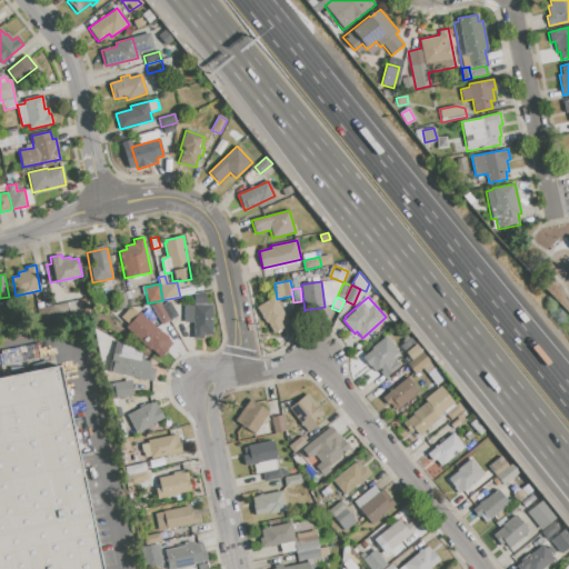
[(257,308),(272,298),(289,322),(273,332),(257,308)]
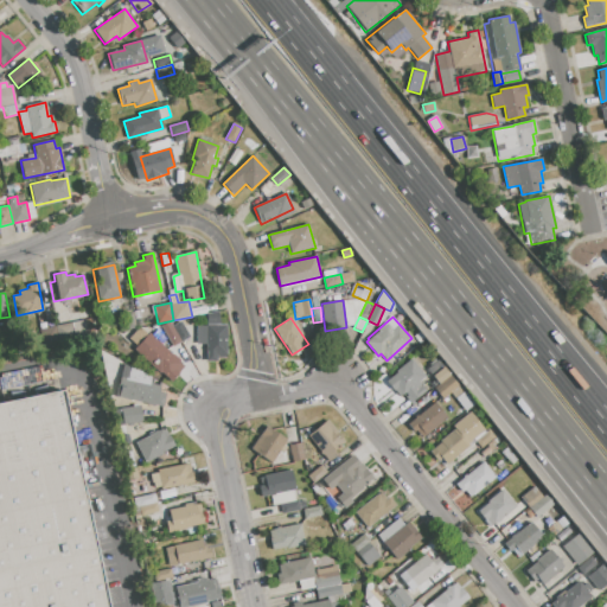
[(85,320),(94,319),(97,337),(89,338),(85,320)]
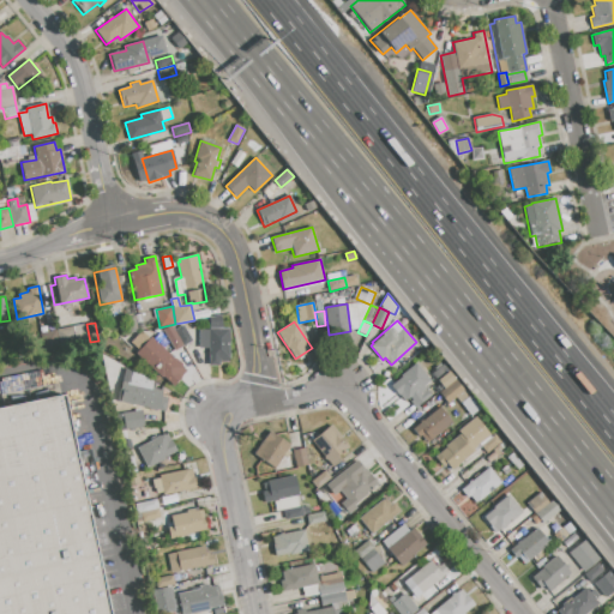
[(77,344),(73,327),(86,324),(90,342),(77,344)]
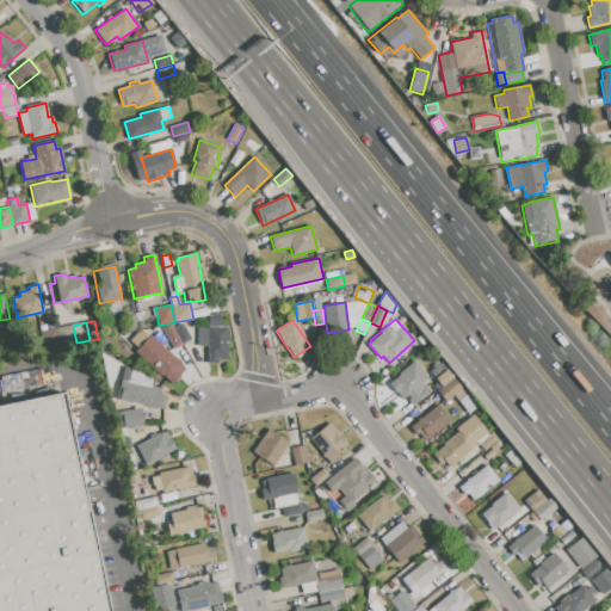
[(174,350),(162,328),(171,323),(173,328),(183,345),(174,350)]
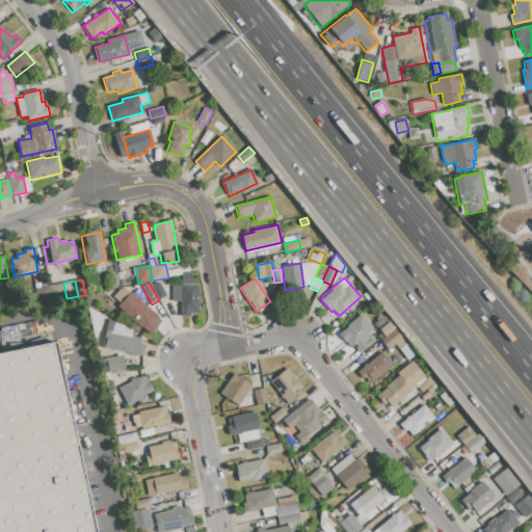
[(159,300),(151,286),(159,282),(167,295),(159,300)]
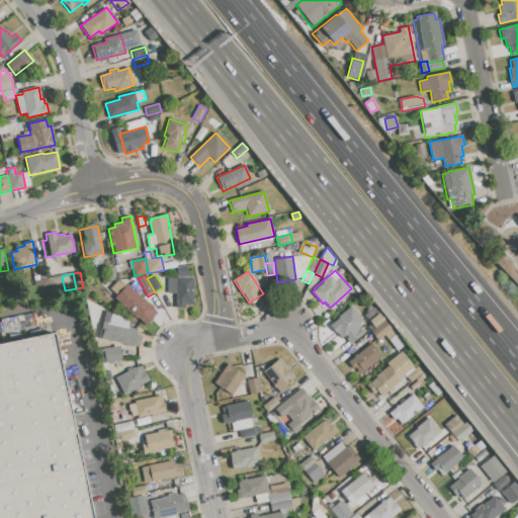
[(48,278),(62,276),(65,290),(51,293),(48,278)]
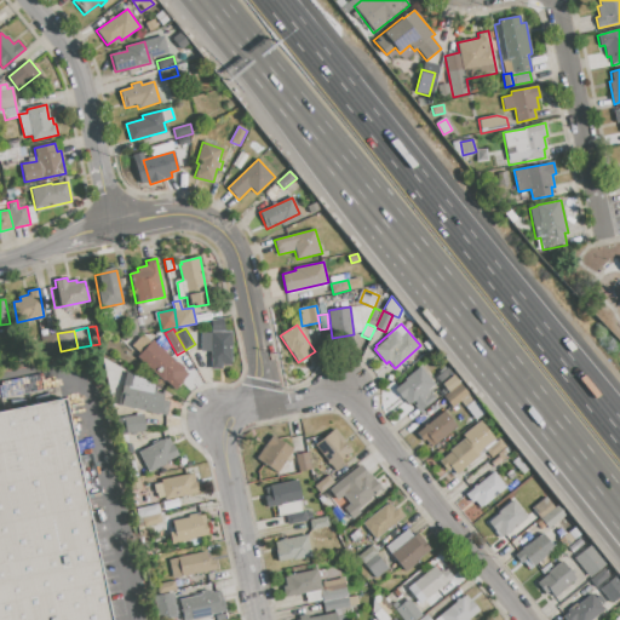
[(212,332),(231,333),(231,365),(222,365),(222,368),(211,368),(212,332)]
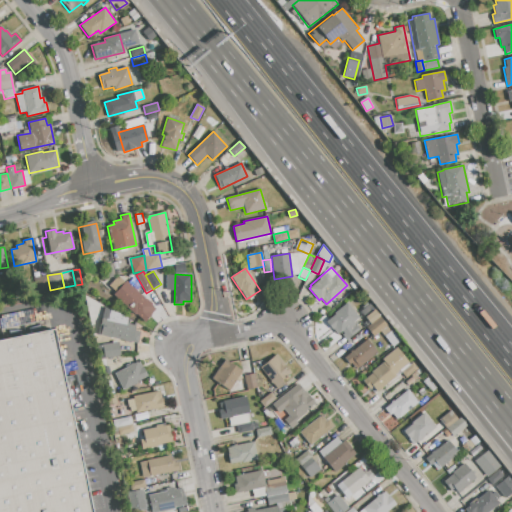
[(50,290),(37,293),(34,278),(47,275),(50,290)]
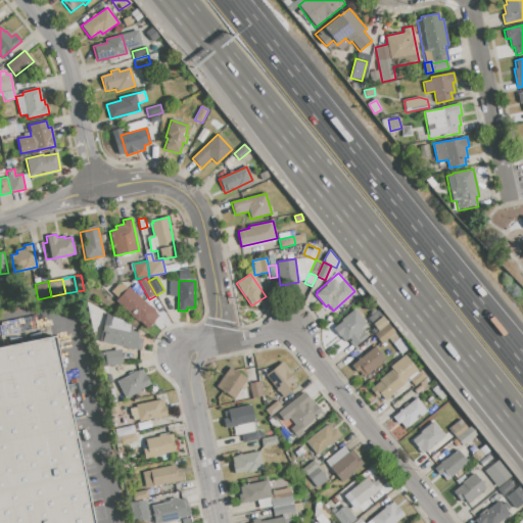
[(129,287),(158,316),(145,330),(115,300),(129,287)]
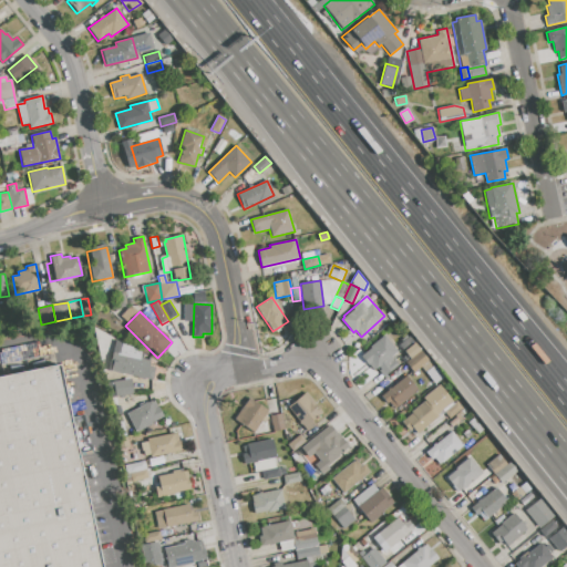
[(391,357),(398,366),(385,375),(379,367),(373,371),(361,357),(371,349),(370,347),(384,334),(398,351),(391,357)]
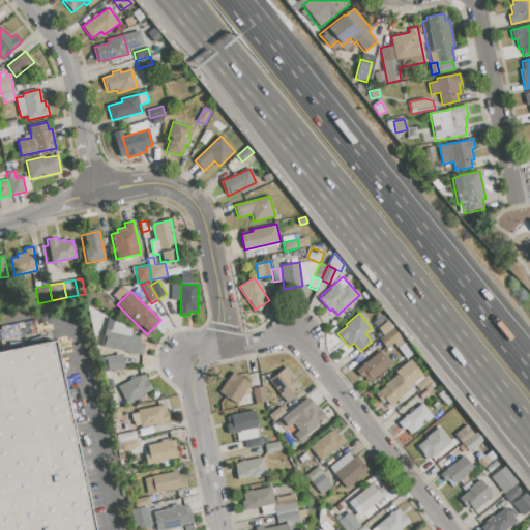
[(384,335),(378,328),(387,321),(393,328),(384,335)]
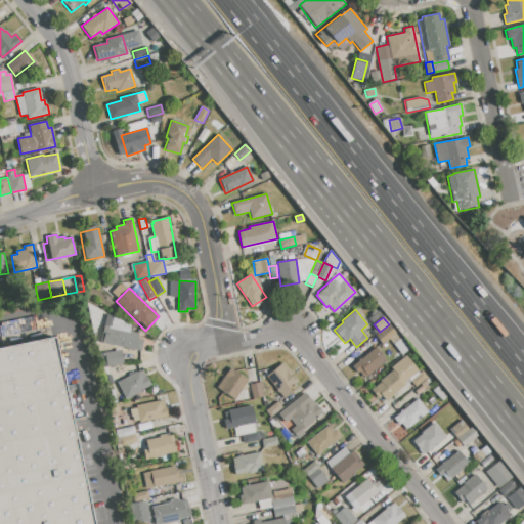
[(376,335),(380,332),(389,324),(396,334),(389,339),(383,344),(376,335)]
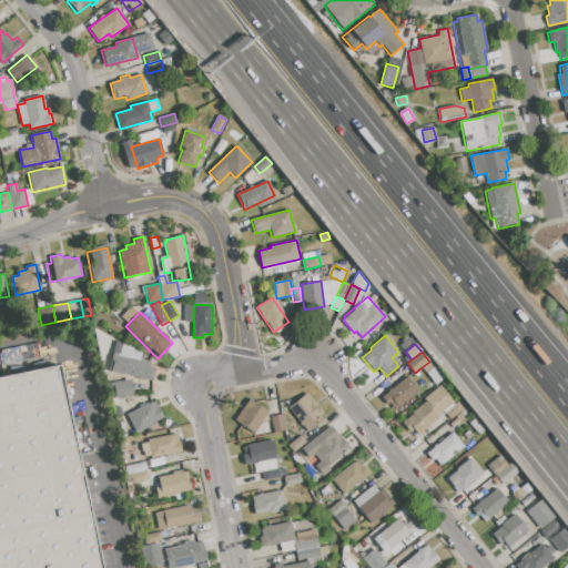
[(112,353),(151,361),(150,366),(155,367),(152,381),(110,372),(111,371),(108,369),(112,353)]
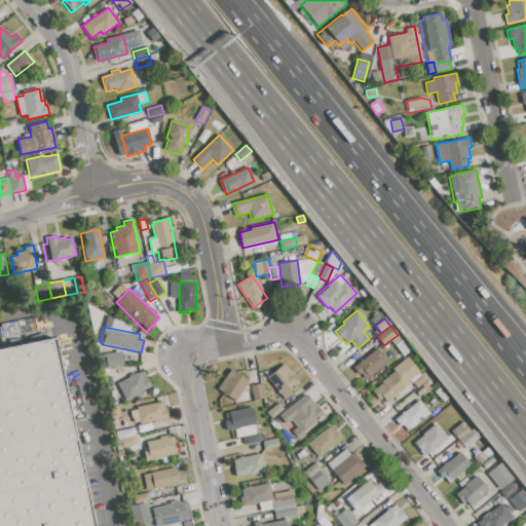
[(390,340),(398,335),(399,334),(411,350),(404,357),(390,340)]
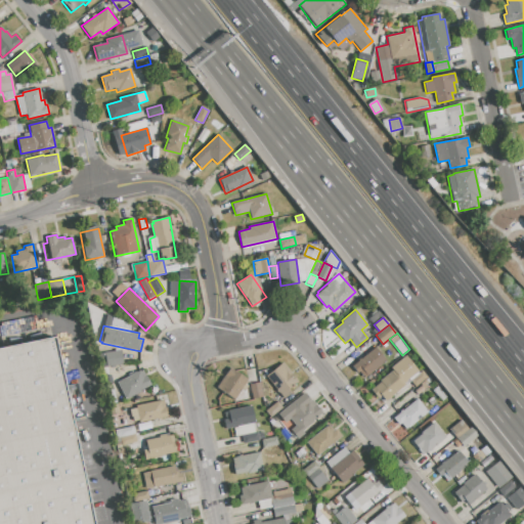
[(0,523),(91,523),(53,339),(0,349),(0,523)]
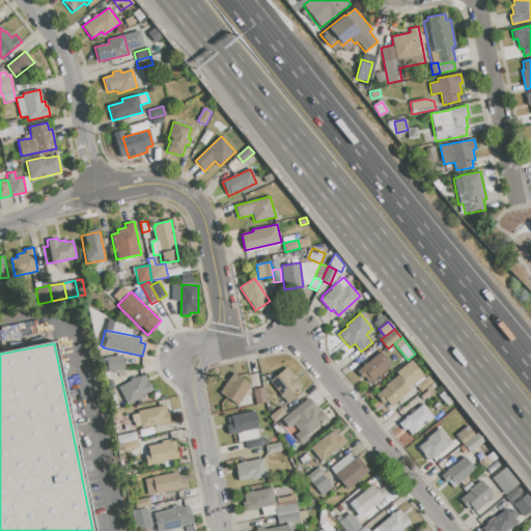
[(381,352),(392,366),(369,384),(364,376),(363,378),(357,370),(381,352)]
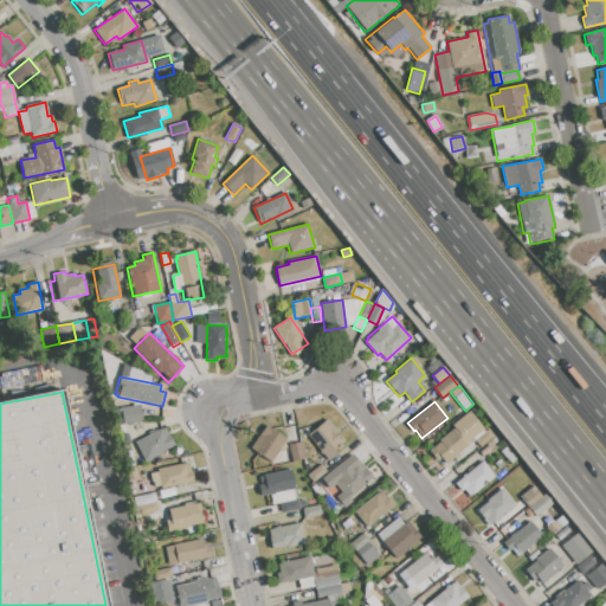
[(140,405),(142,421),(123,425),(121,408),(140,405)]
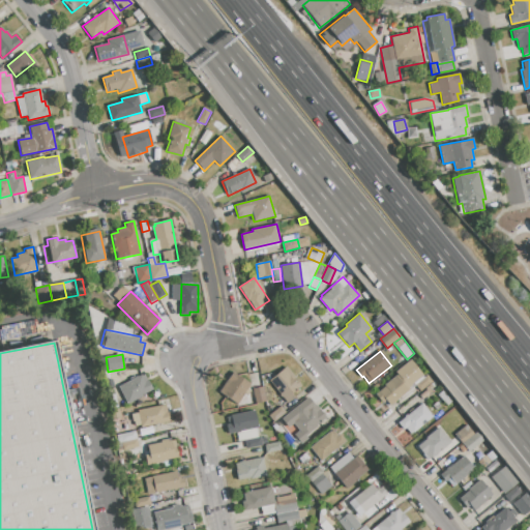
[(269,381),(286,367),(301,386),(291,393),(294,396),(286,403),(269,381)]
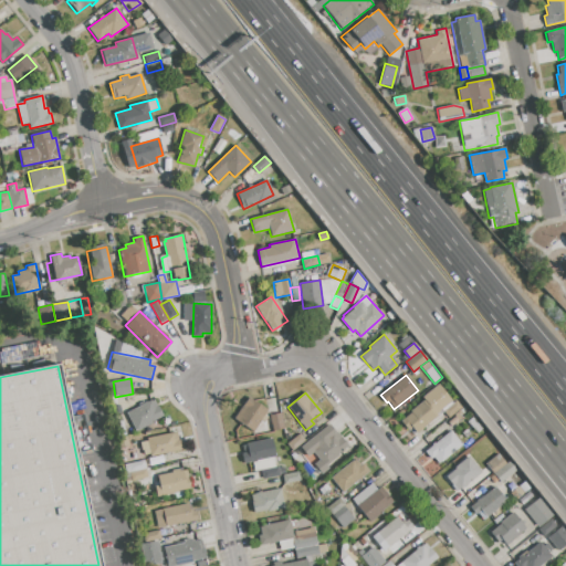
[(252,431),(233,418),(249,397),(268,410),(252,431)]
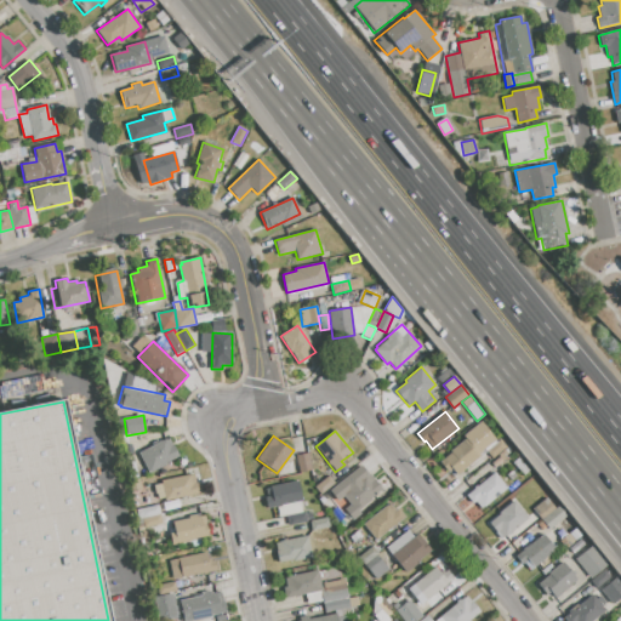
[(138,453),(165,439),(166,440),(170,439),(178,457),(149,472),(138,453)]
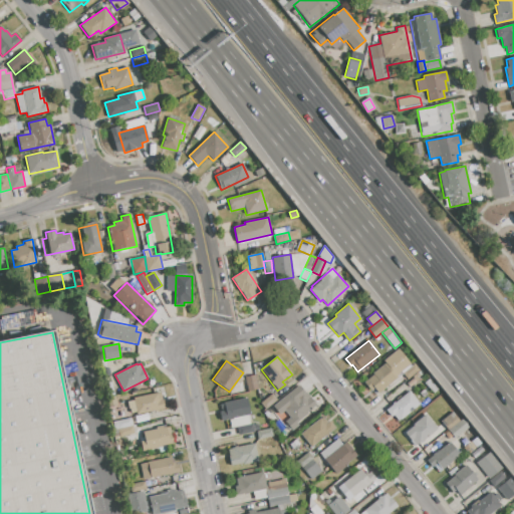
[(378,393),(374,388),(370,392),(362,381),(384,364),(396,378),(378,393)]
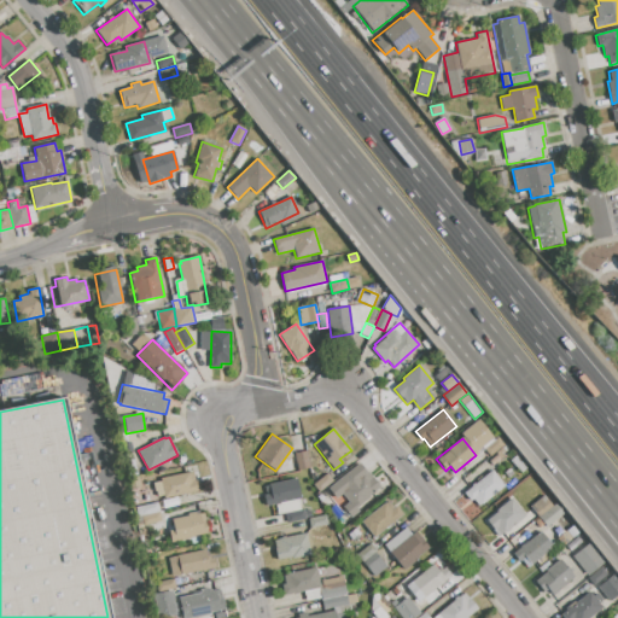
[(484,448),(497,438),(503,445),(490,455),(484,448)]
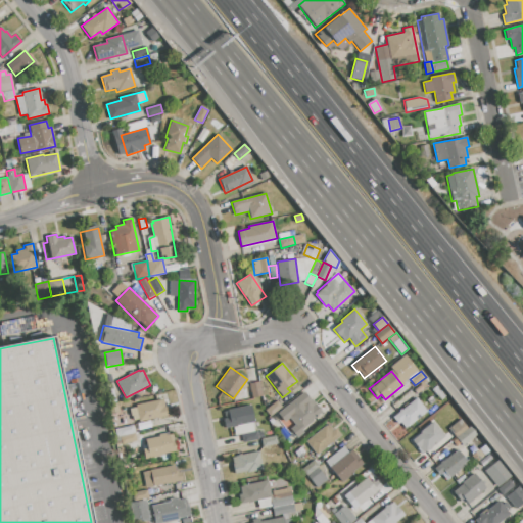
[(258,382),(263,395),(252,398),(249,384),(258,382)]
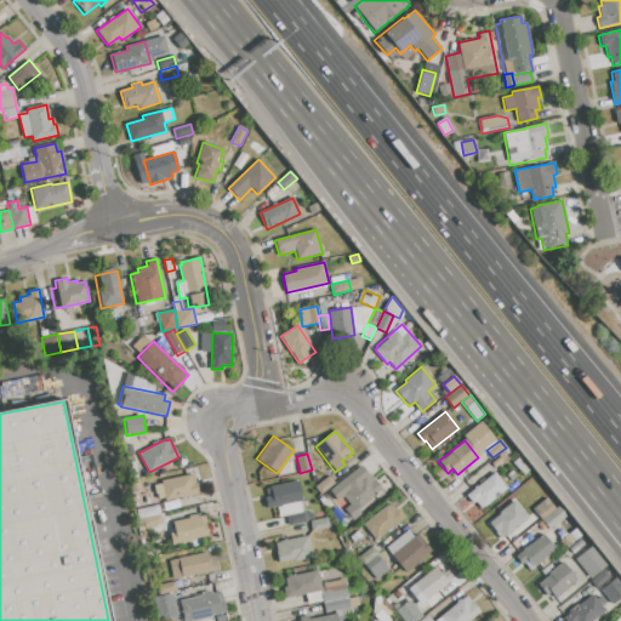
[(491,462),(500,457),(503,462),(495,468),(491,462)]
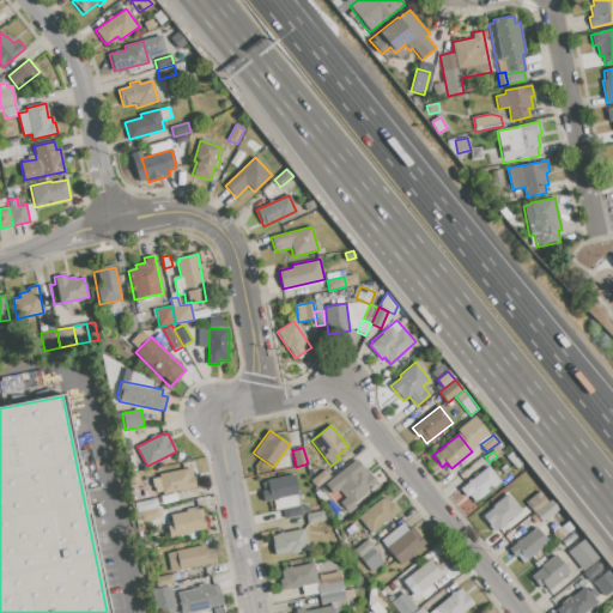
[(325,486),(357,459),(378,484),(354,504),(356,508),(349,514),(325,486)]
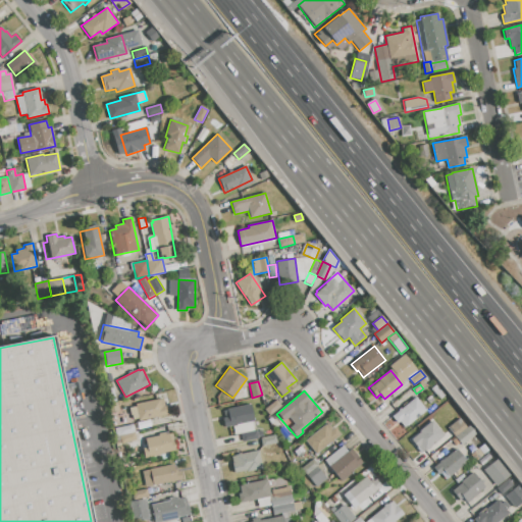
[(139,420),(136,404),(163,398),(165,406),(167,406),(169,414),(139,420)]
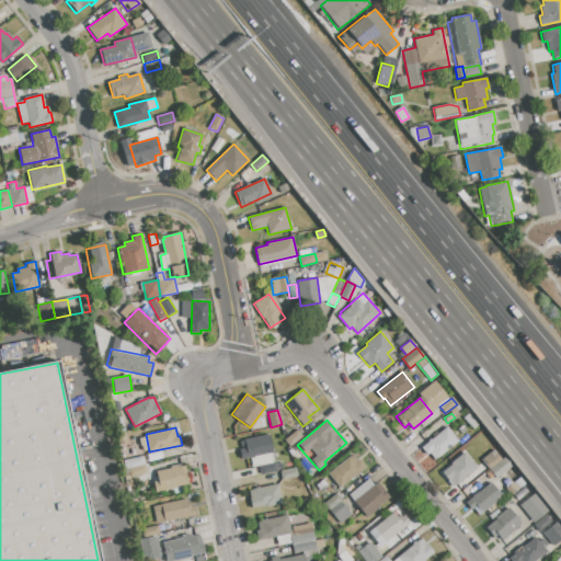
[(434,459),(430,453),(426,455),(421,447),(446,427),(457,442),(434,459)]
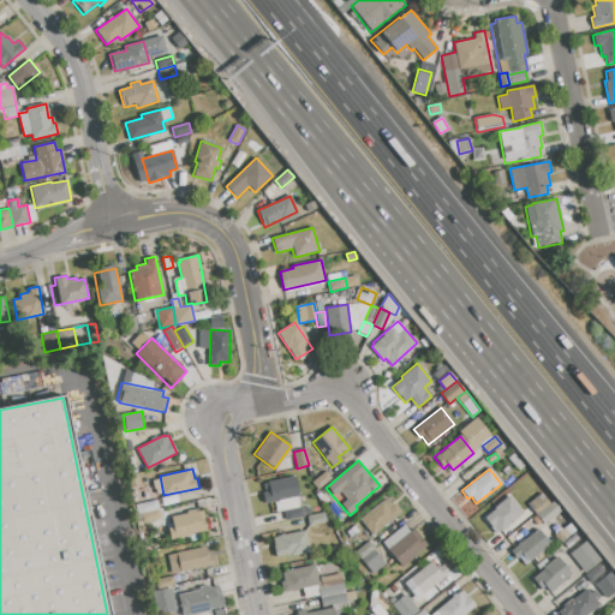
[(317,489),(312,482),(326,471),(332,478),(317,489)]
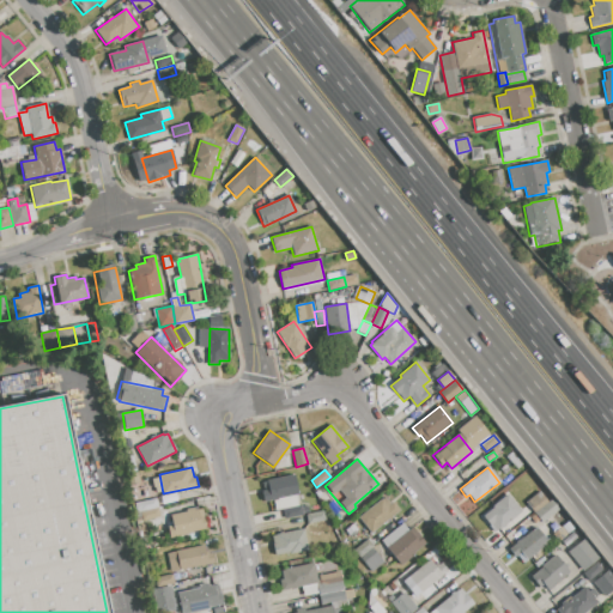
[(137,473),(139,484),(129,486),(127,475),(137,473)]
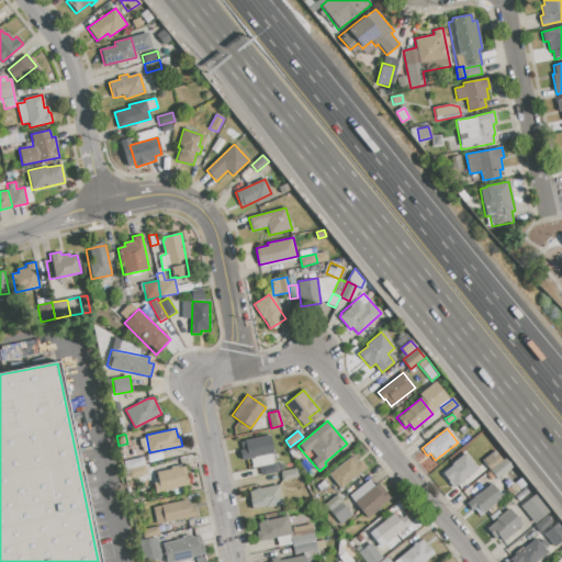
[(273,453),(242,460),(240,451),(243,450),(242,441),(270,435),(273,453)]
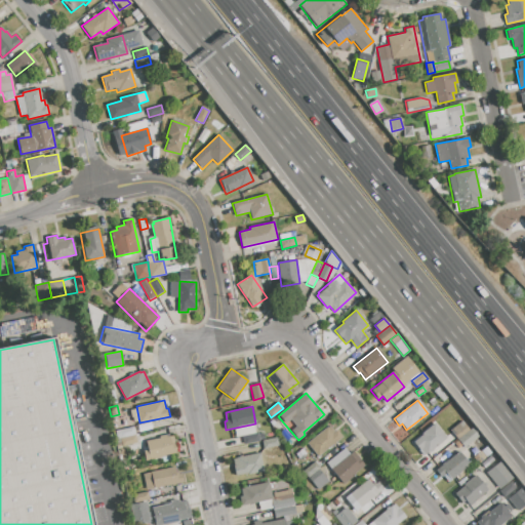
[(450,431),(461,421),(469,431),(457,439),(450,431)]
